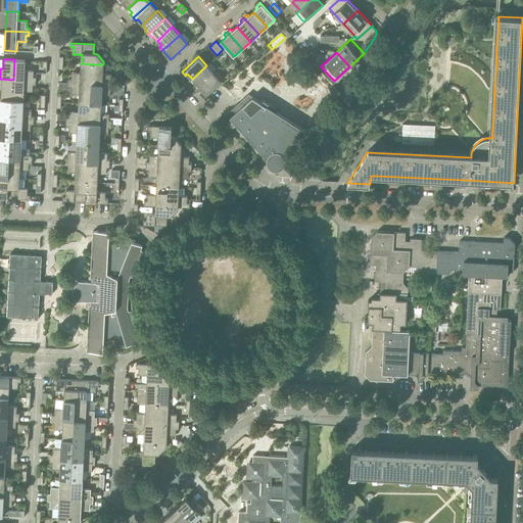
[(26,60),(14,59),(13,80),(36,81),(36,78),(34,77),(34,70),(26,69),(26,60)]
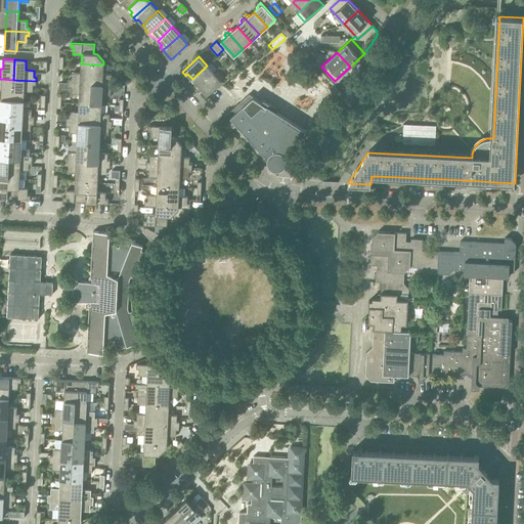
[(91,84),(92,64),(81,63),(81,73),(72,73),(72,79),(69,79),(69,83),(91,84)]
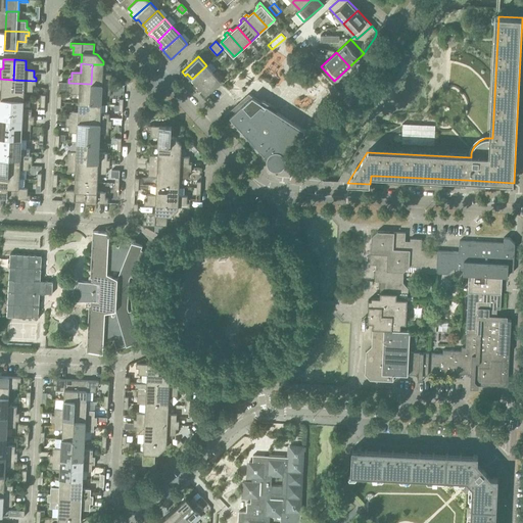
[(103,64),(92,64),(91,84),(113,85),(114,81),(111,81),(111,75),(103,74),(103,64)]
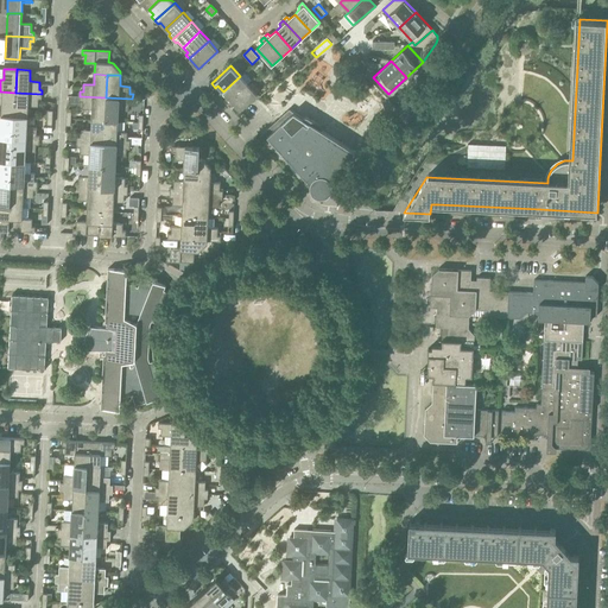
[(248,84),(240,76),(223,92),(228,96),(226,99),(229,102),(248,84)]
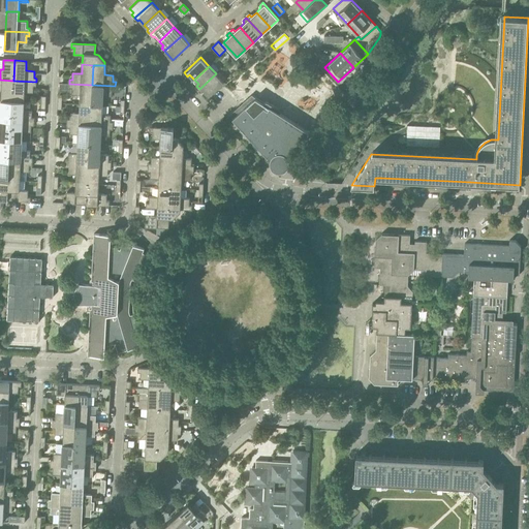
[(224,83),(216,73),(199,89),(203,93),(204,91),(209,96),(224,83)]
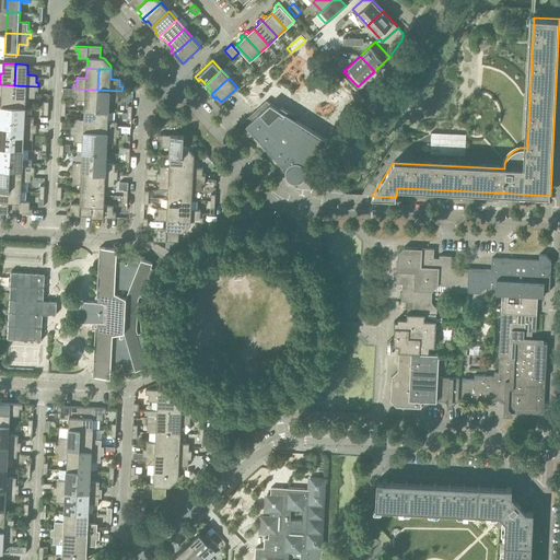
[(0,95),(2,96),(1,106),(13,106),(14,85),(0,84),(0,95)]
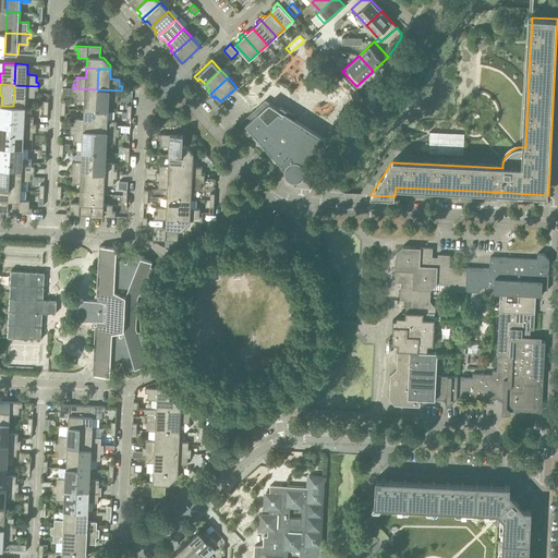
[(14,85),(13,106),(25,107),(26,97),(35,97),(35,91),(38,91),(38,86),(14,85)]
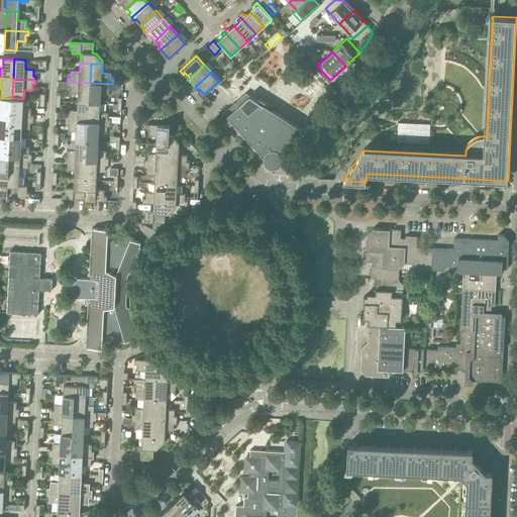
[(78,101),(89,102),(90,83),(68,82),(68,85),(71,85),(70,92),(79,92),(78,101)]
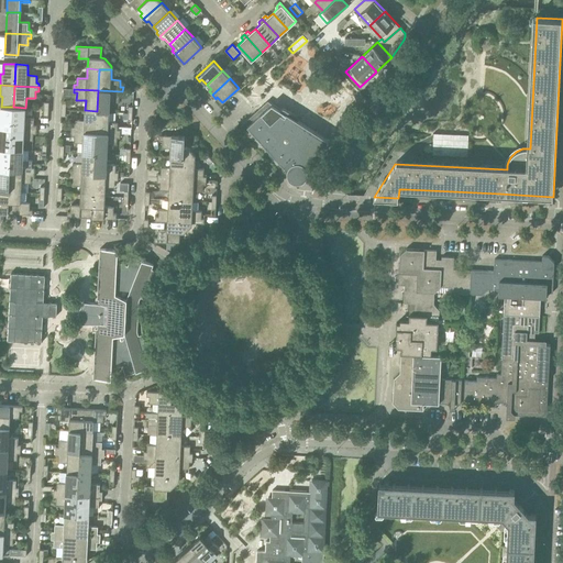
[(98,90),(97,111),(109,111),(110,101),(119,102),(120,95),(122,95),(122,91),(98,90)]
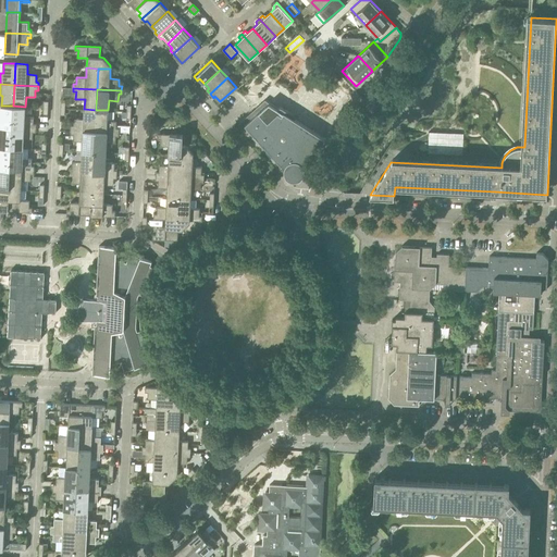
[(267,100),(240,124),(245,130),(248,127),(255,135),(252,137),(258,145),(261,143),(268,150),(265,152),(272,159),(274,157),(281,164),(279,166),(288,178),(289,177),(293,182),(298,182),(300,177),(308,166),(305,163),(311,153),(314,156),(318,151),(325,139),(294,119),(296,115),(283,107),(282,107),(281,107),(280,107),(279,107),(279,108),(277,108),(267,100)]
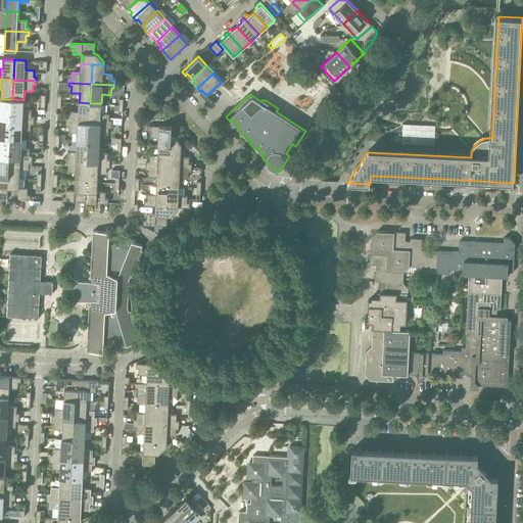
[(0,117),(11,119),(12,99),(1,99),(1,108),(0,107),(0,117)]
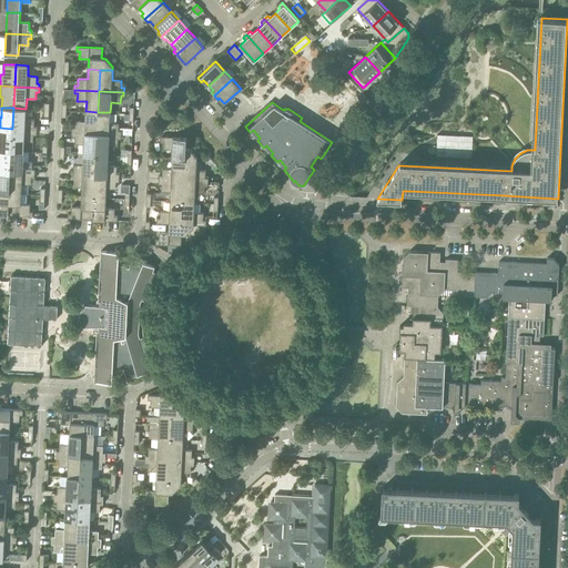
[(26,119),(26,109),(13,108),(12,129),(37,130),(37,127),(34,127),(34,119),(26,119)]
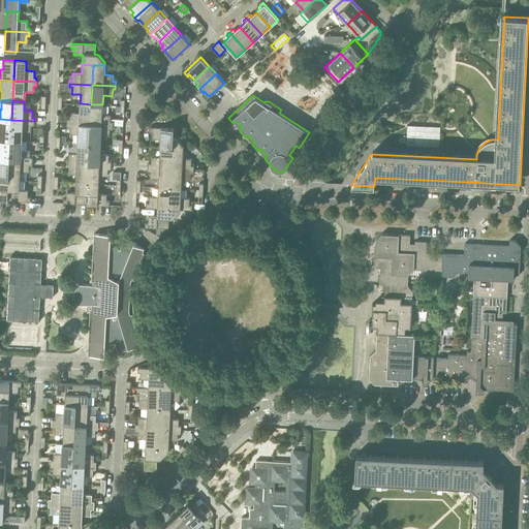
[(68,123),(90,124),(91,104),(80,103),(80,113),(70,113),(70,119),(68,119),(68,123)]
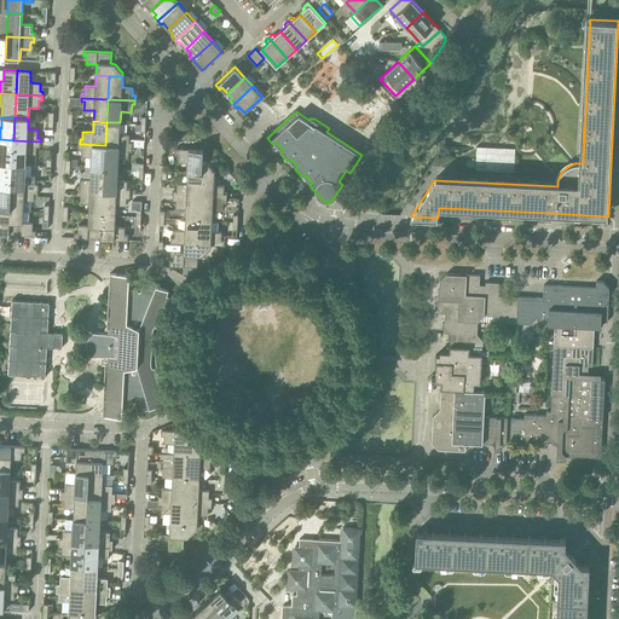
[(106,122),(105,145),(132,146),(133,143),(129,142),(129,134),(120,134),(120,122),(106,122)]
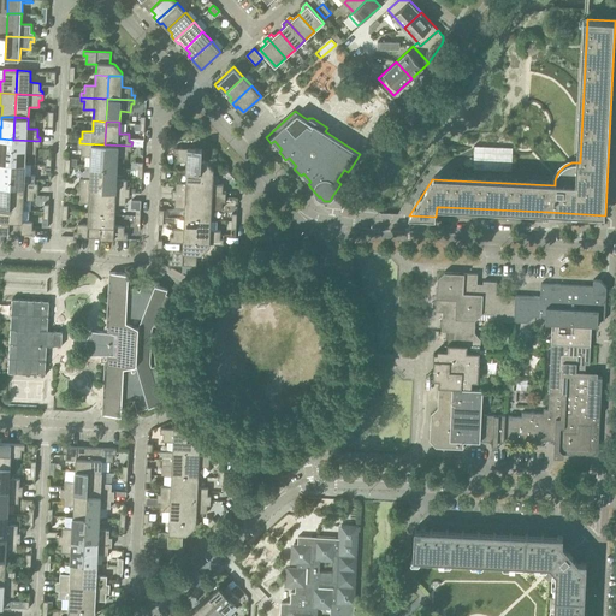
[(0,163),(12,164),(13,140),(0,138),(0,163)]
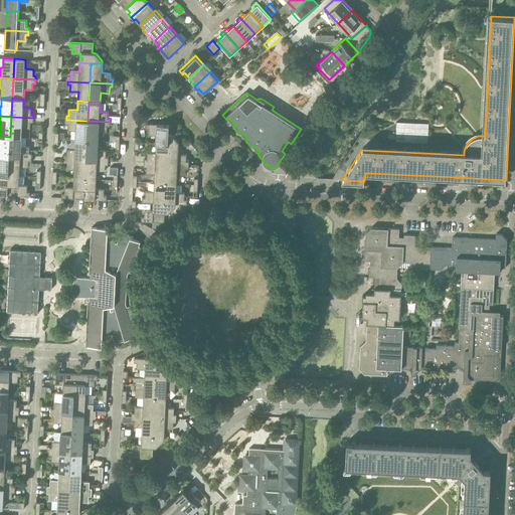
[(11,117),(10,137),(21,137),(22,128),(30,128),(30,122),(33,122),(33,118),(11,117)]
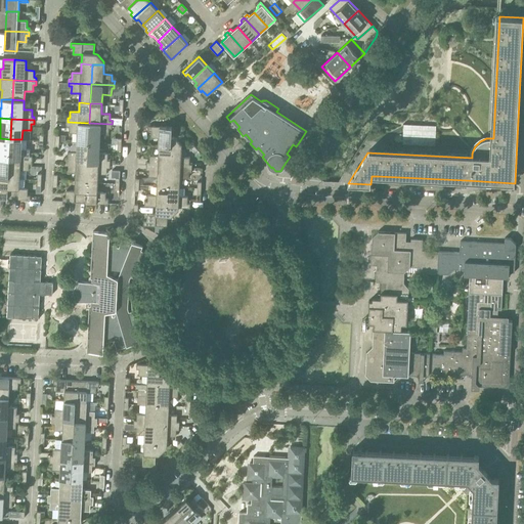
[(77,142),(88,142),(89,123),(68,122),(67,126),(70,126),(70,132),(78,133),(77,142)]
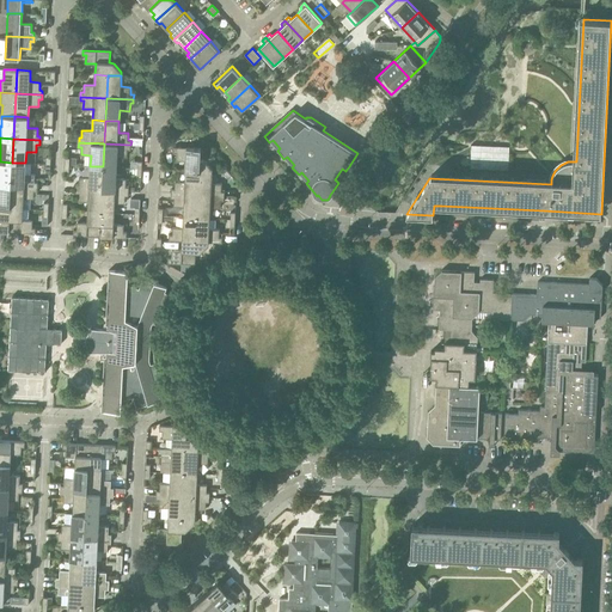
[(104,144),(103,166),(116,167),(117,157),(127,157),(128,150),(130,150),(130,145),(104,144)]
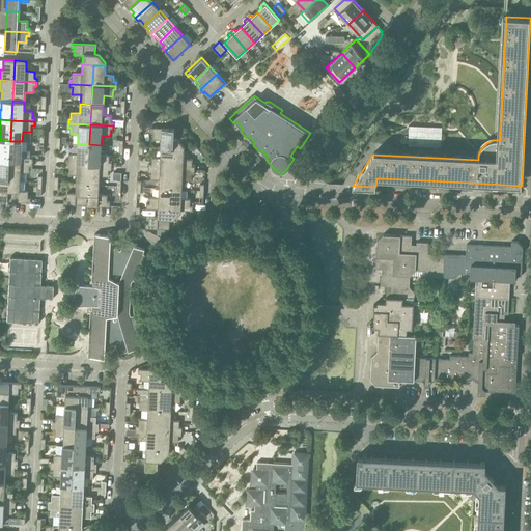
[(441,148),(442,129),(442,128),(409,126),(409,129),(409,133),(408,146),(441,148)]
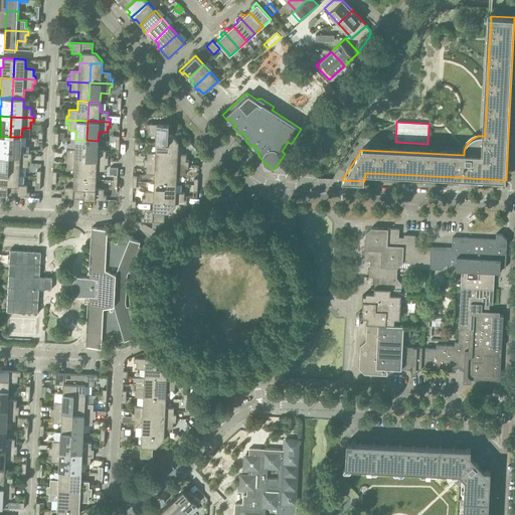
[(146,124),(146,128),(149,128),(149,135),(157,135),(156,144),(167,144),(179,145),(179,142),(172,135),(168,134),(169,125),(146,124)]
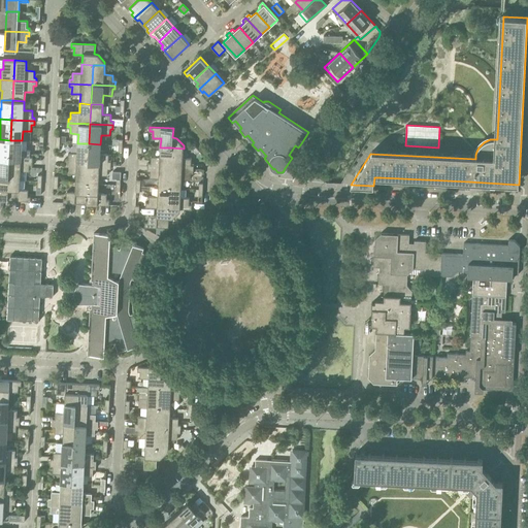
[(0,159),(9,160),(10,140),(0,139),(0,159)]
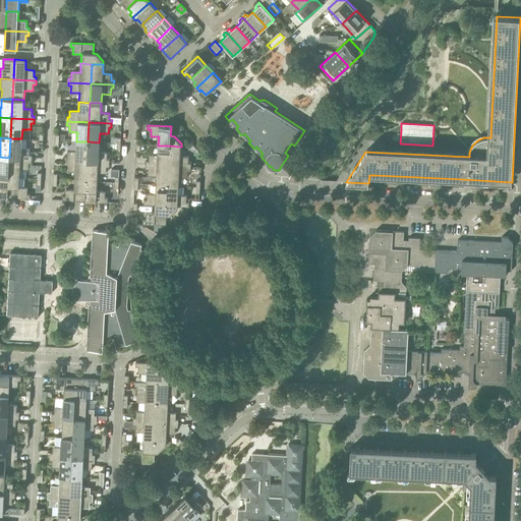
[(10,138),(9,158),(32,159),(32,156),(30,155),(30,149),(21,148),(21,138),(10,138)]
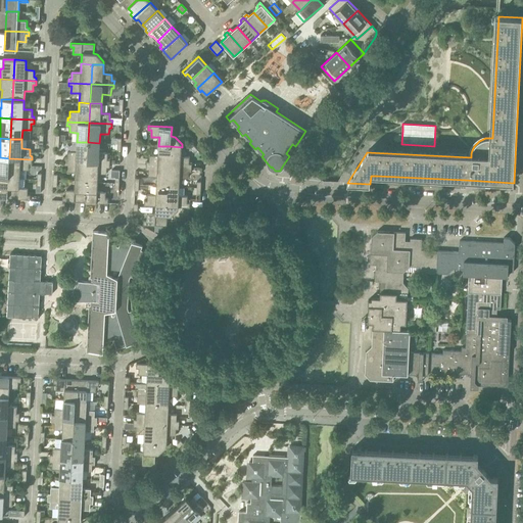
[(65,161),(88,162),(88,142),(77,142),(77,151),(68,151),(67,157),(65,157),(65,161)]
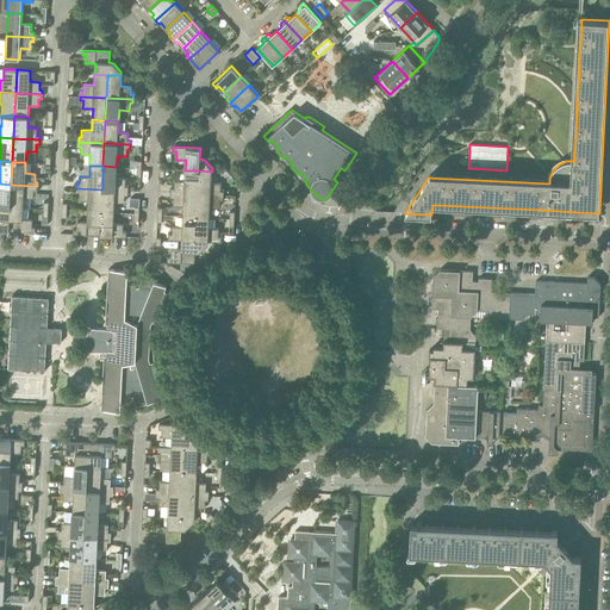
[(103,166),(103,190),(128,191),(129,186),(125,186),(125,179),(116,178),(116,167),(103,166)]
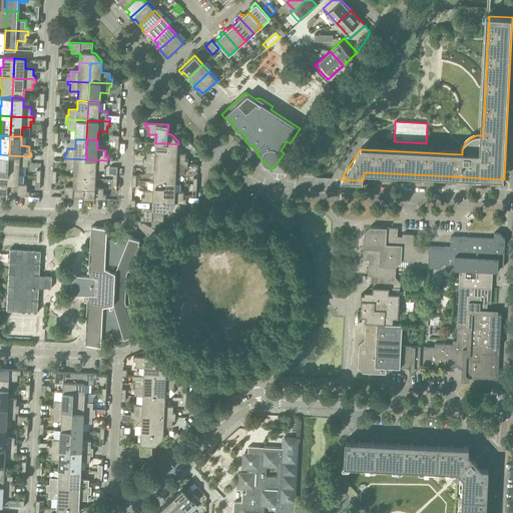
[(165,163),(166,143),(155,143),(155,152),(147,152),(146,158),(144,158),(143,162),(165,163)]
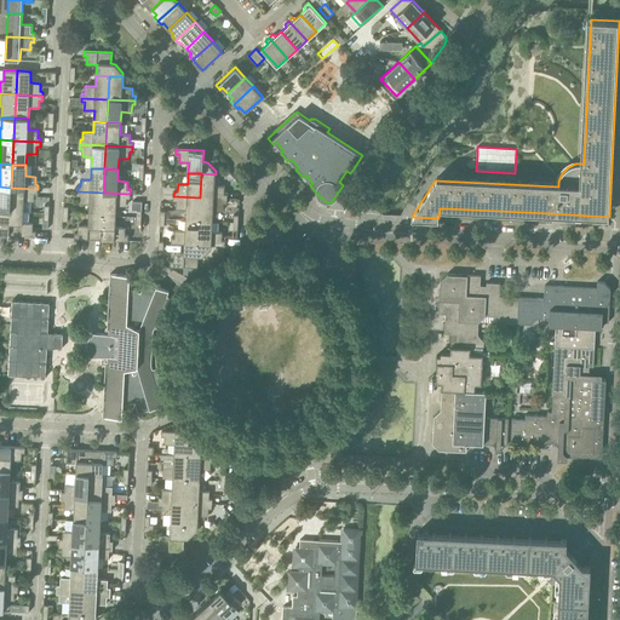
[(214,185),(216,174),(201,173),(200,197),(228,199),(228,194),(224,194),(224,187),(214,185)]
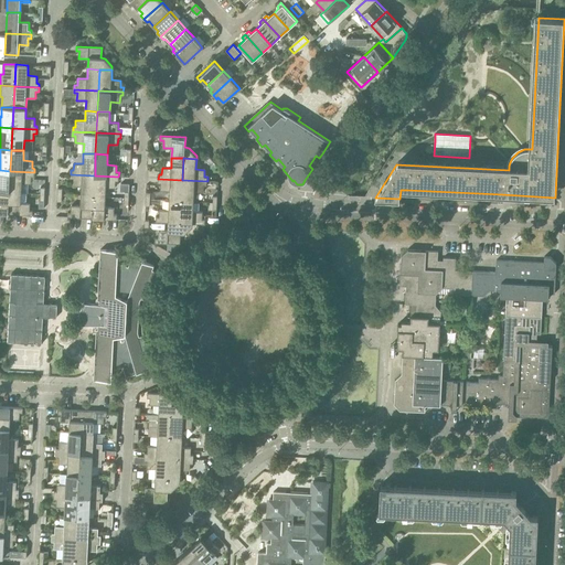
[(0,191),(9,192),(10,171),(0,170),(0,191)]
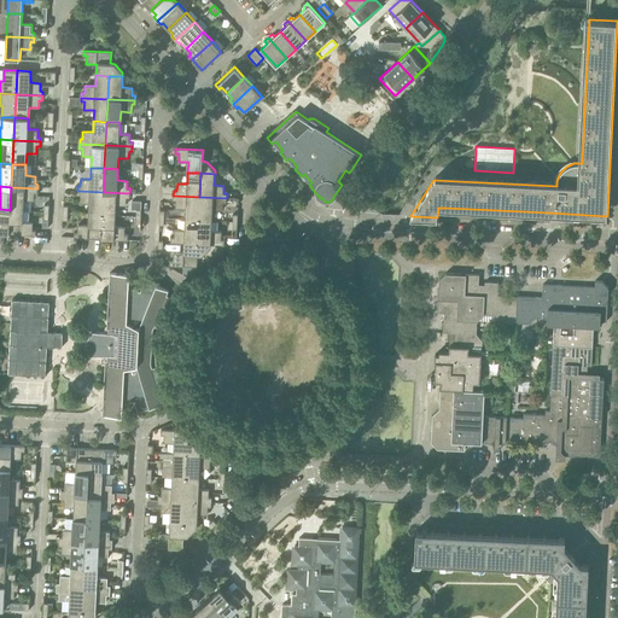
[(11,187),(10,210),(24,211),(24,200),(34,200),(34,193),(38,193),(38,188),(11,187)]
